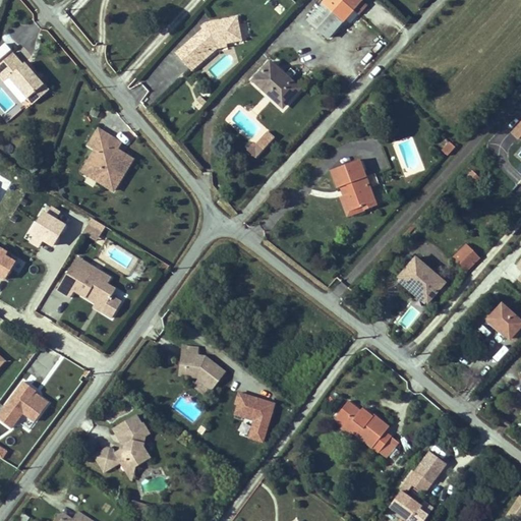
[(372,8),(362,0),(324,0),(307,19),(327,37),(344,17),(351,23),(361,12),(365,16),(372,8)]
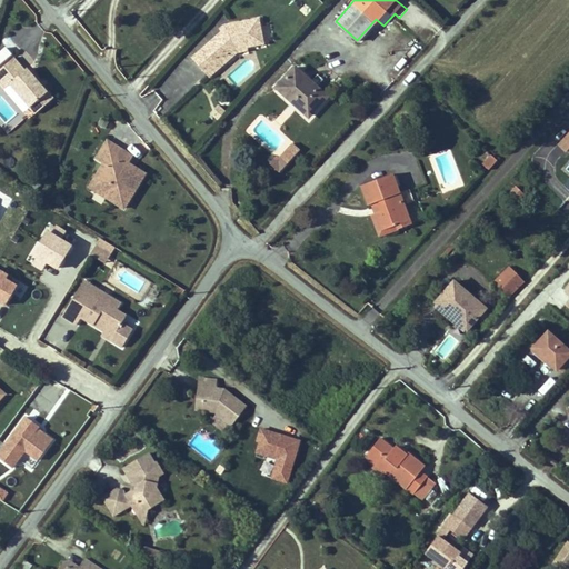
[(190,58),(209,78),(212,78),(241,51),(265,48),(260,19),(218,26),(219,31),(190,58)]
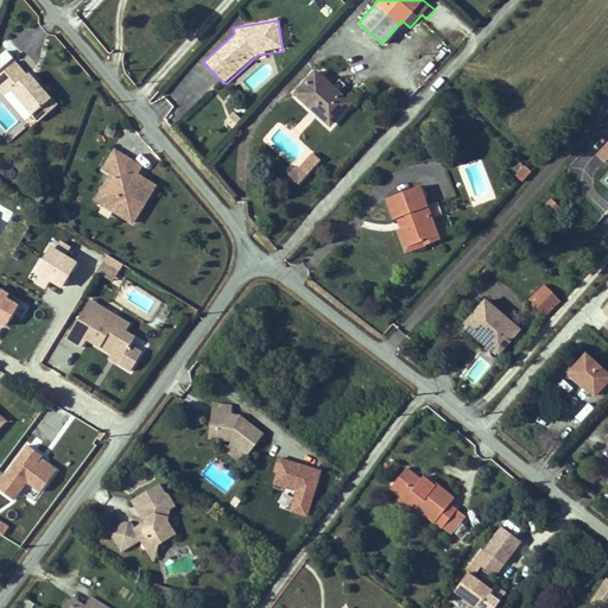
[(469,25),(463,32),(468,36),(474,29),(469,25)]
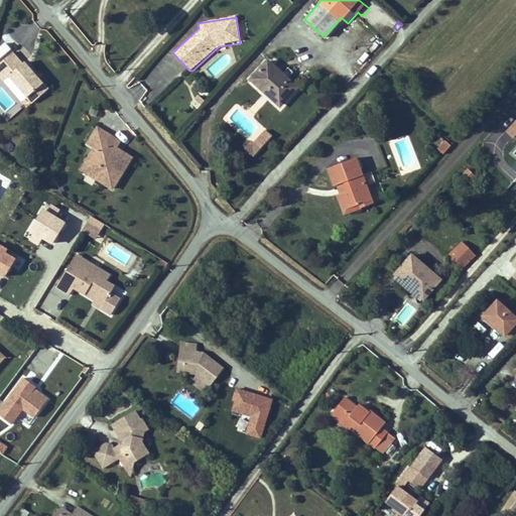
[(402,24),(397,30),(402,33),(407,27),(402,24)]
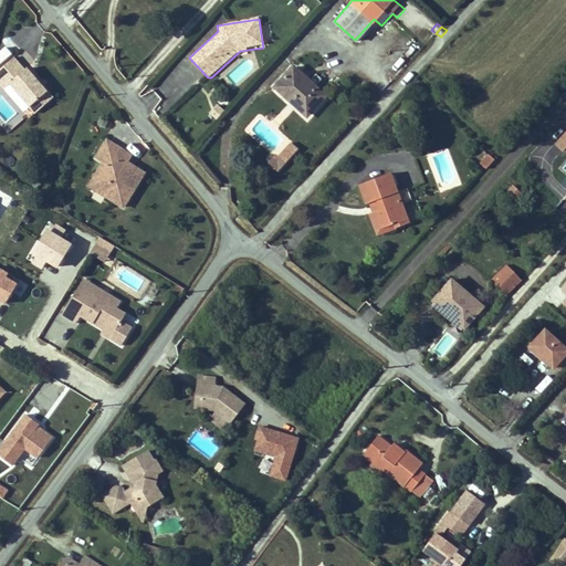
[(401,62),(412,50),(408,45),(397,58),(401,62)]
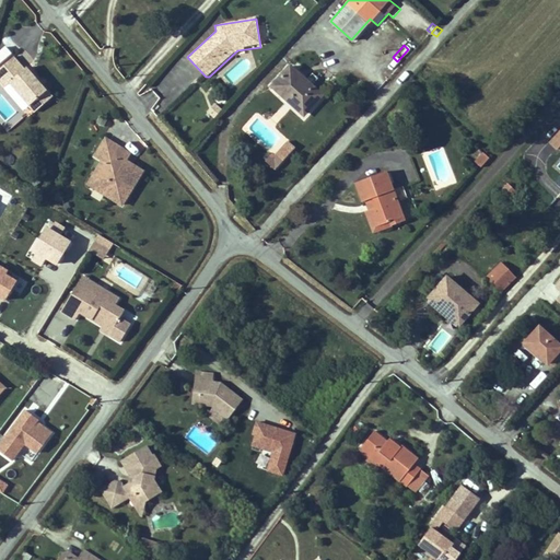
[(48,91),(41,82),(38,84),(34,80),(37,77),(28,67),(19,55),(0,70),(0,79),(1,81),(8,76),(13,81),(11,83),(31,106),(48,91)]
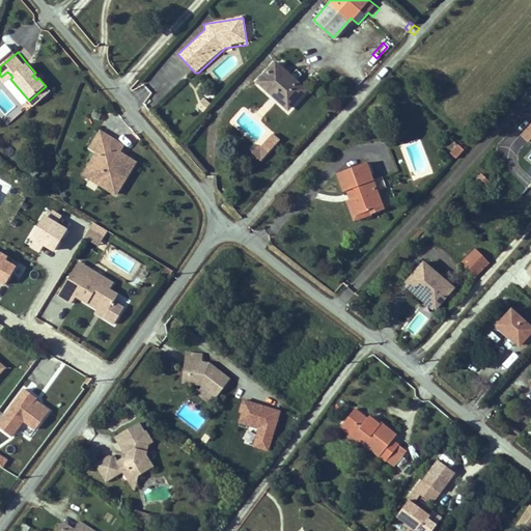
[(289,107),(305,89),(275,62),(258,81),(273,94),(276,90),(281,94),(279,98),(289,107)]
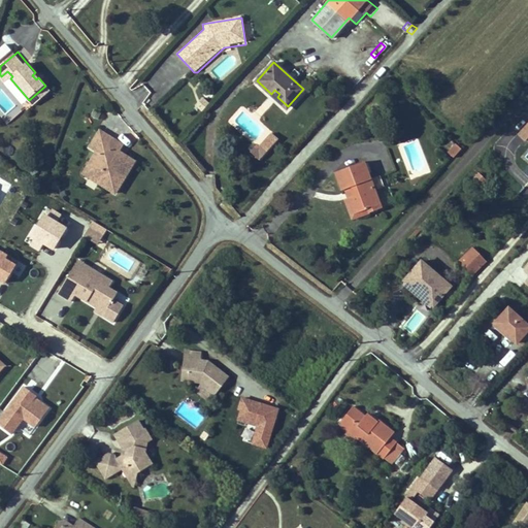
[(6,81),(10,78),(12,76),(7,71),(1,76),(6,81)]
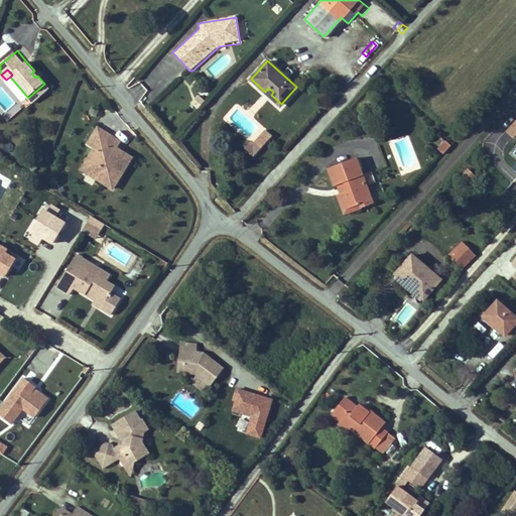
[(28,98),(33,104),(49,90),(44,84),(28,98)]
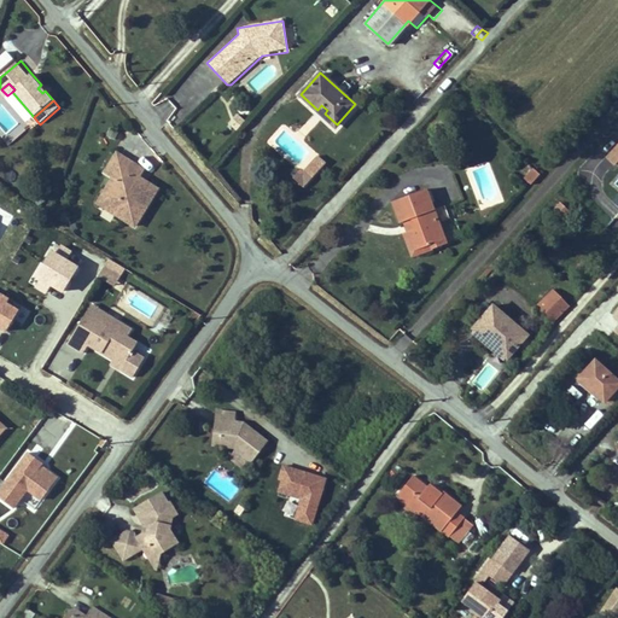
[(228,124),(237,132),(245,121),(237,114),(228,124)]
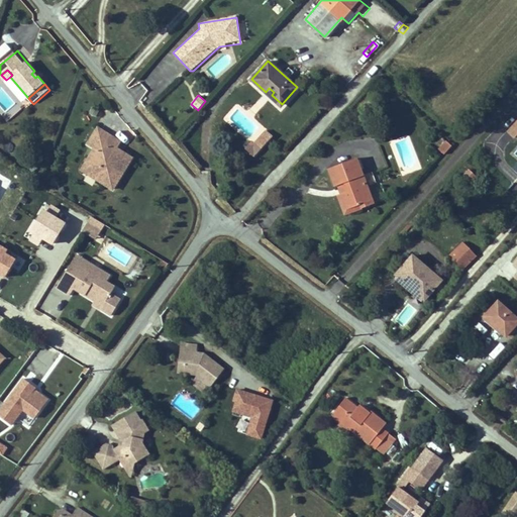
[(103,184),(113,190),(131,159),(122,152),(120,157),(113,152),(115,148),(119,142),(98,129),(88,145),(95,148),(89,158),(94,160),(88,169),(106,180),(103,184)]
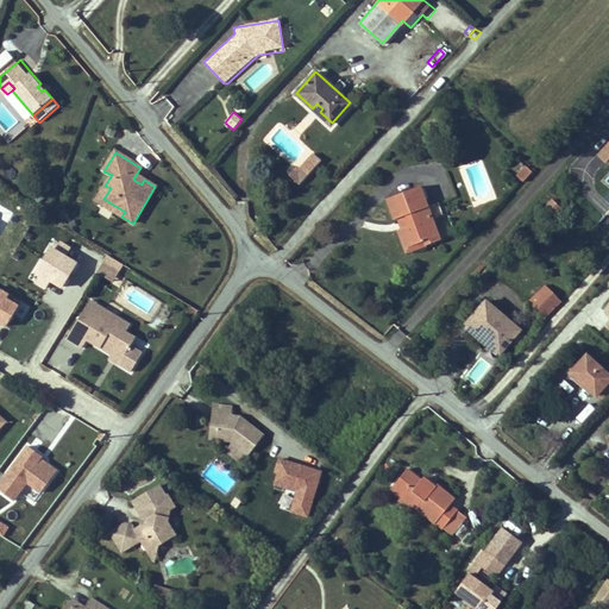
[(299,186),(321,161),(312,152),(289,177),(299,186)]
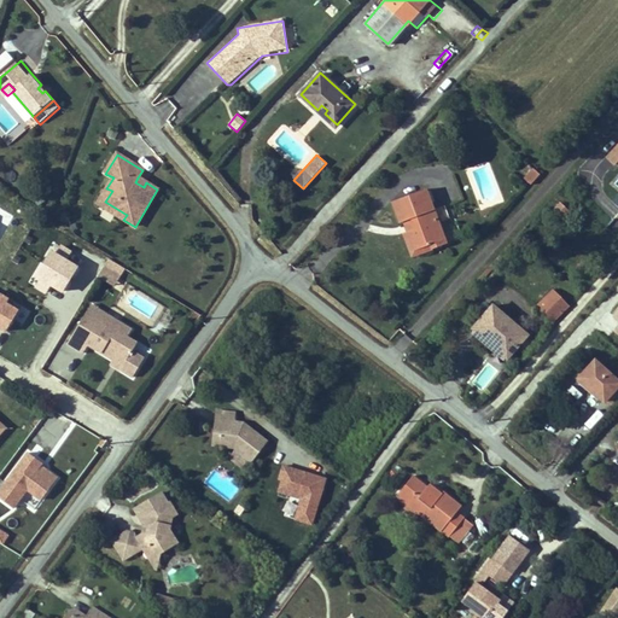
[(534,185),(541,174),(531,168),(524,180),(534,185)]
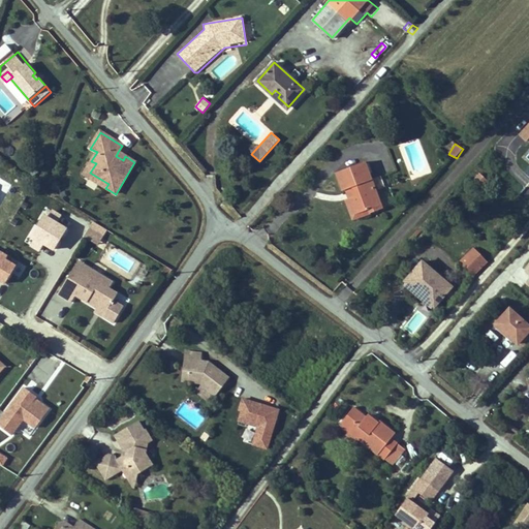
[(90,173),(96,163),(91,161),(83,175),(105,188),(109,184),(90,173)]
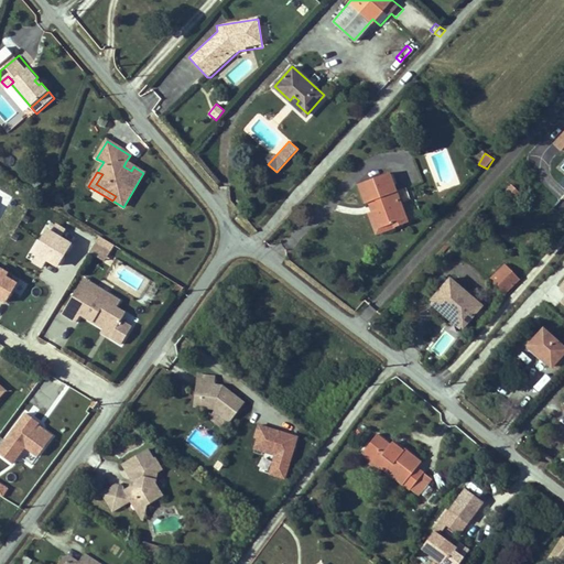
[(407,187),(396,192),(388,172),(358,184),(365,203),(368,202),(372,199),(381,226),(392,223),(394,227),(407,223),(400,202),(411,198),(407,187)]
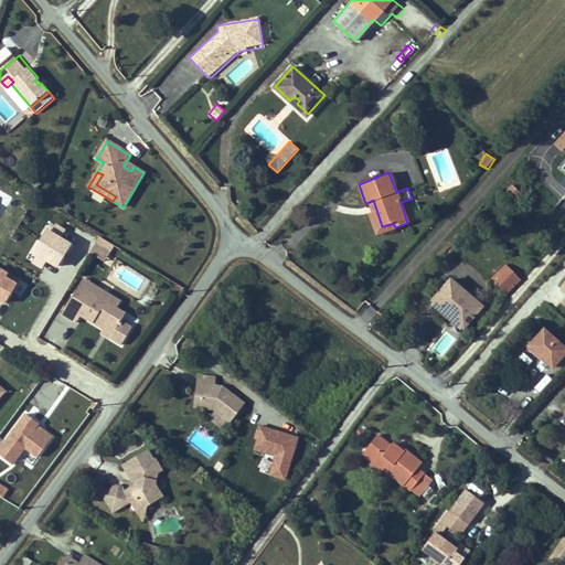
[(514,198),(520,191),(512,184),(507,191),(514,198)]
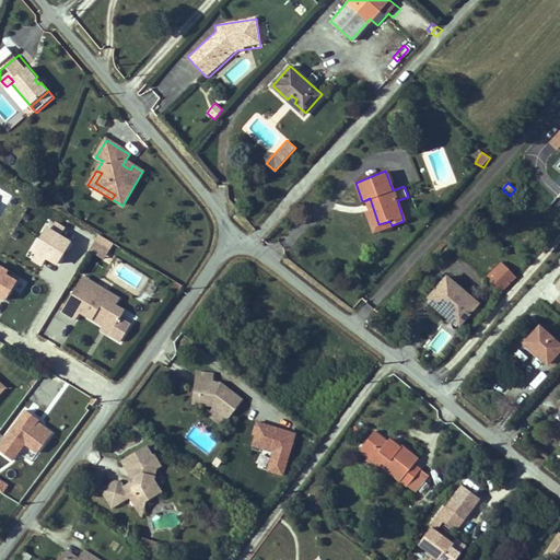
[(365,200),(377,231),(392,225),(389,221),(378,224),(370,198),(365,200)]
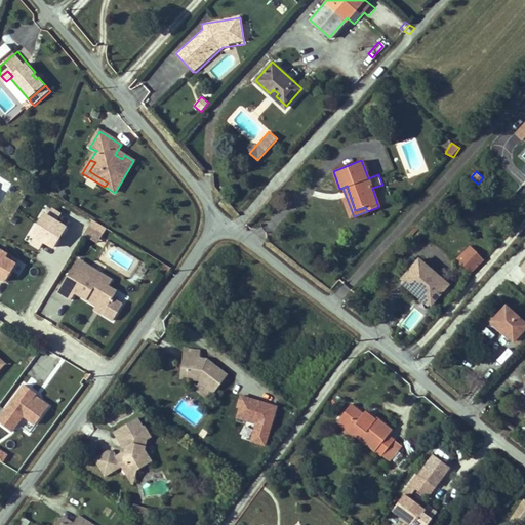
[(521,200),(514,194),(510,199),(517,205),(521,200)]
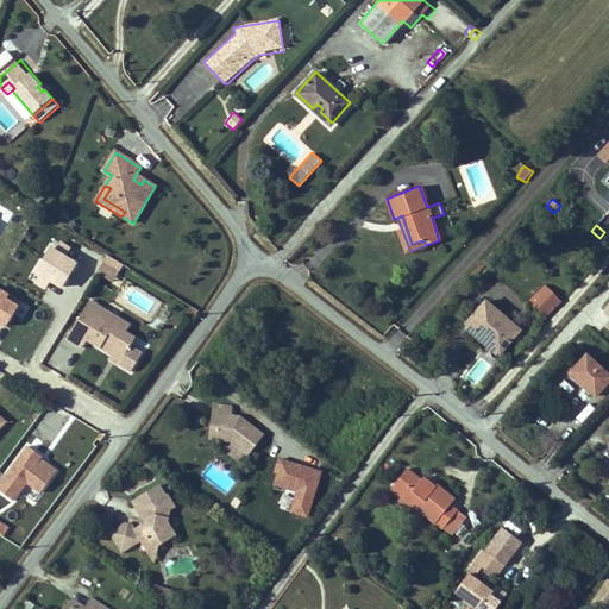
[(494,250),(470,276),(472,278),(497,252),(494,250)]
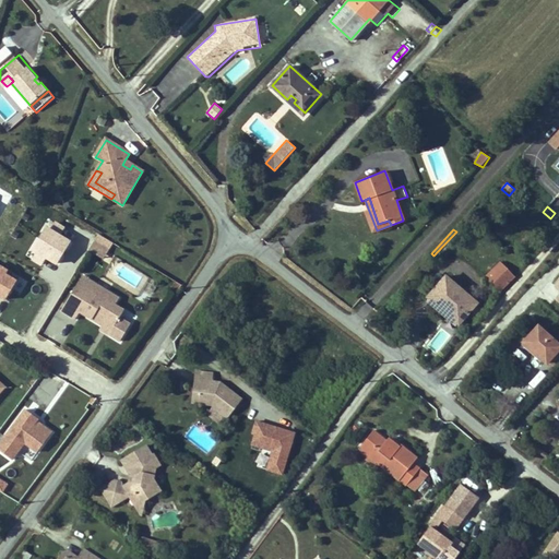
[(96,234),(87,251),(105,259),(113,242),(96,234)]
